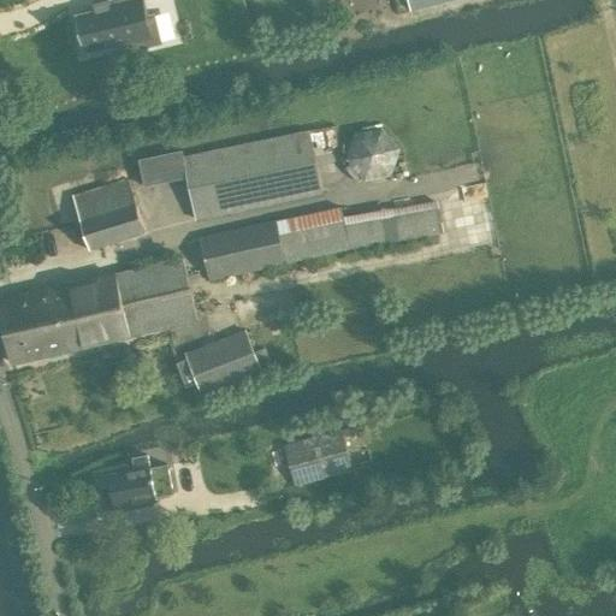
[(94,11),(76,15),(86,53),(126,42),(129,52),(161,43),(154,15),(147,16),(142,0),(108,0),(93,4),(94,11)]
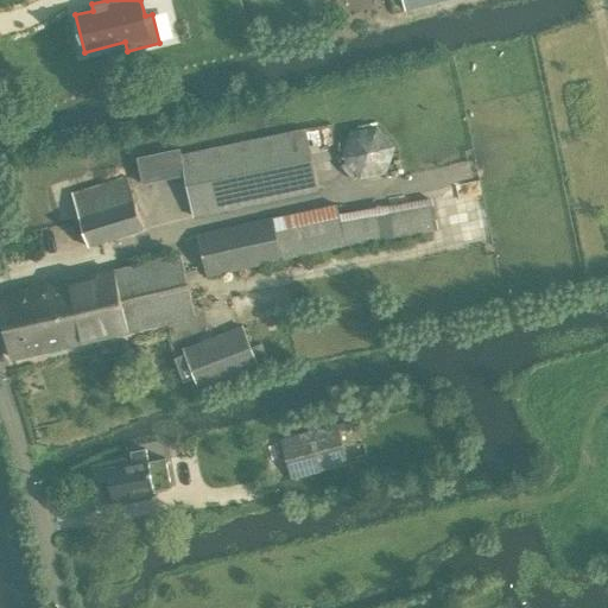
[(374,127),(349,132),(341,158),(360,178),(386,172),(390,163),(394,146),(377,126),(374,127)]
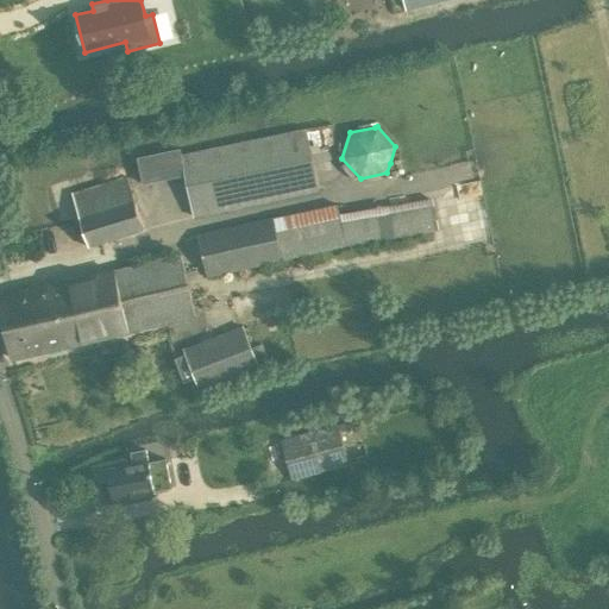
[(307,129),(180,156),(194,219),(320,192),(307,129)]
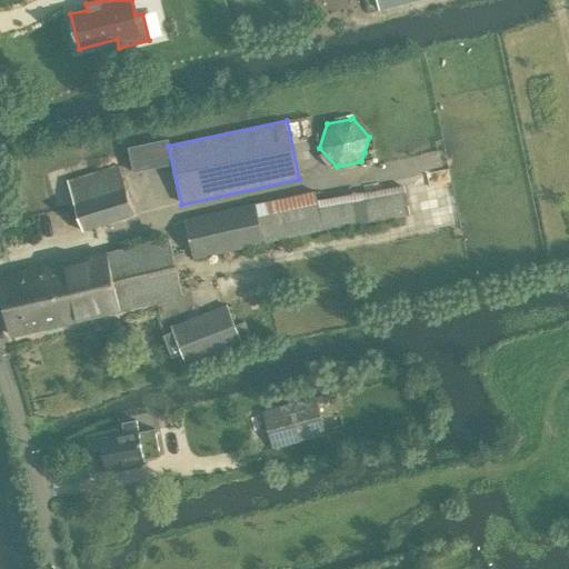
[(135,216),(119,166),(68,181),(83,231),(135,216)]
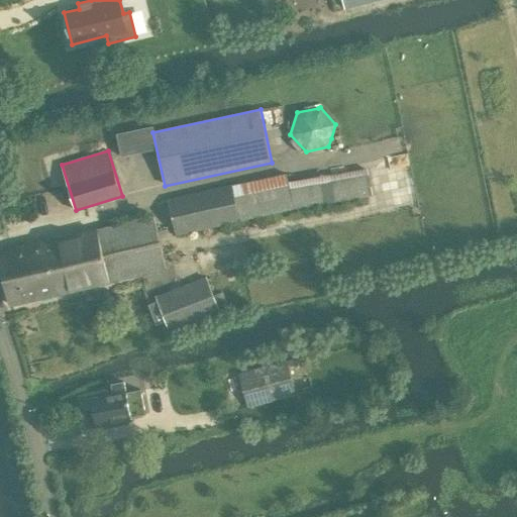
[(232,185),(168,199),(176,235),(295,210),(289,184),(287,174),(232,185)]
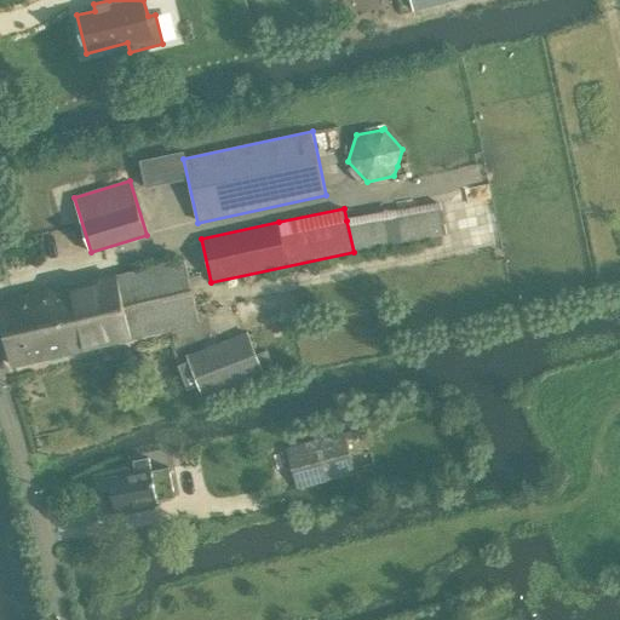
[(36,320),(46,359),(166,329),(197,321),(183,260),(23,298),(29,321),(36,320)]
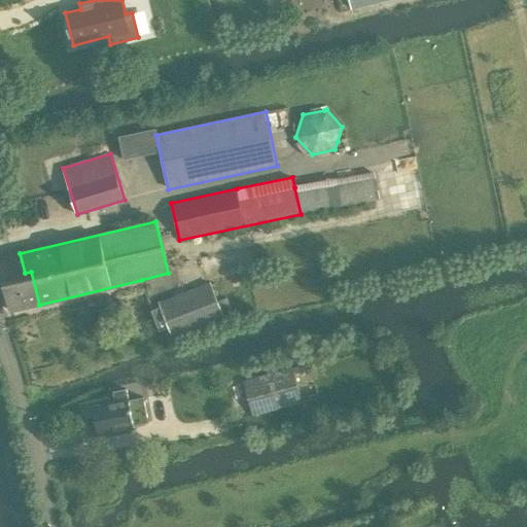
[(0,262),(11,311),(39,305),(31,272),(25,273),(20,253),(0,257),(0,262)]
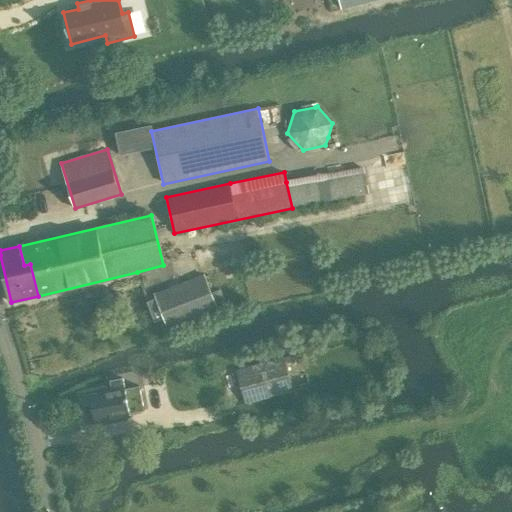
[(157,298),(147,302),(155,322),(165,318),(170,330),(218,311),(228,307),(221,288),(211,292),(204,274),(155,293),(157,298)]
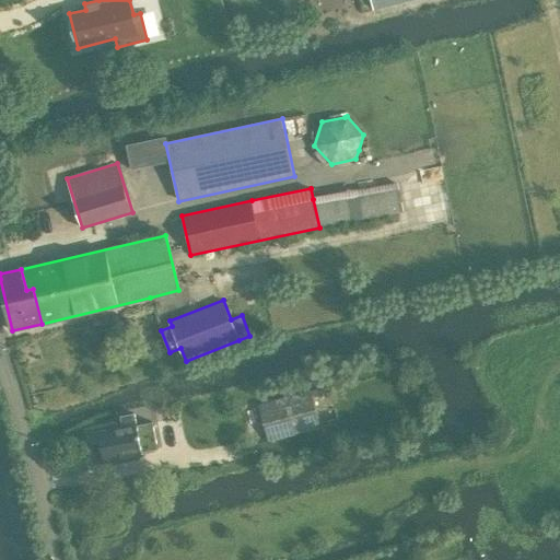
[(319,428),(311,392),(258,405),(268,442),(319,428)]
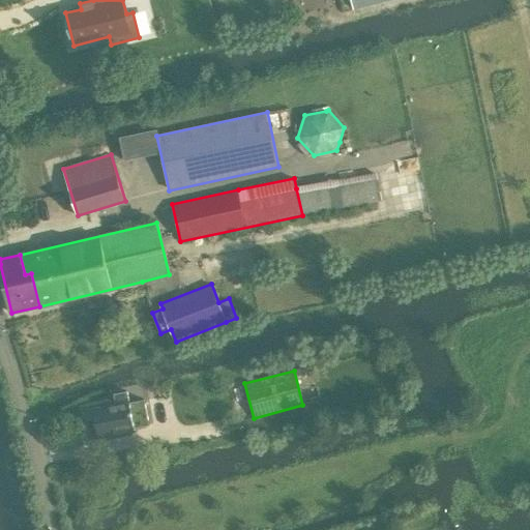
[(93,409),(97,432),(99,438),(135,431),(135,429),(149,425),(144,400),(129,403),(127,392),(114,394),(116,404),(93,409)]
